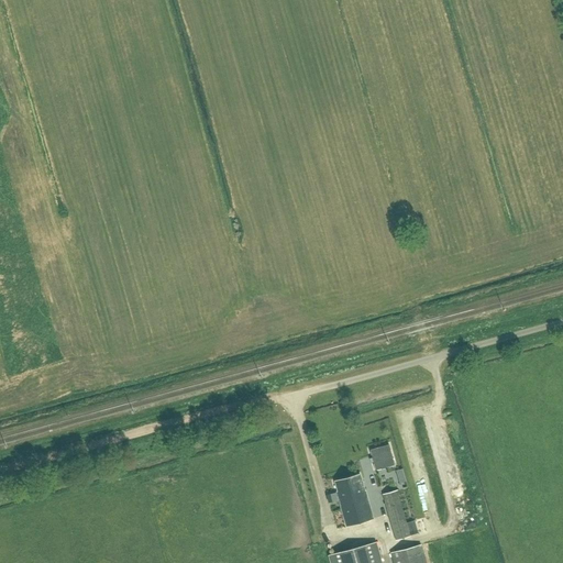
[(371,450),(376,470),(395,464),(389,444),(371,450)]
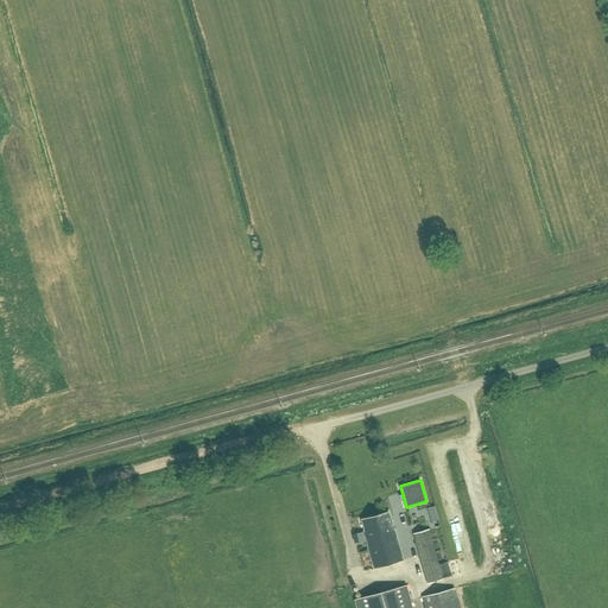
[(372,569),(401,561),(393,531),(391,532),(385,513),(360,520),(363,532),(361,532),(372,569)]
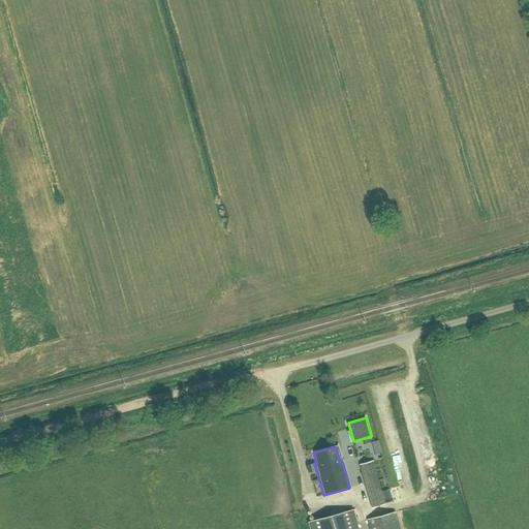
[(385,505),(373,462),(360,466),(372,508),(385,505)]
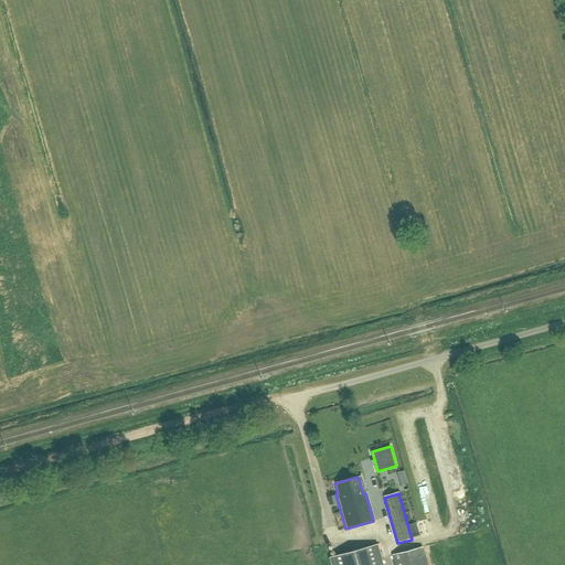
[(331,564),(382,564),(377,544),(329,557),(331,564)]
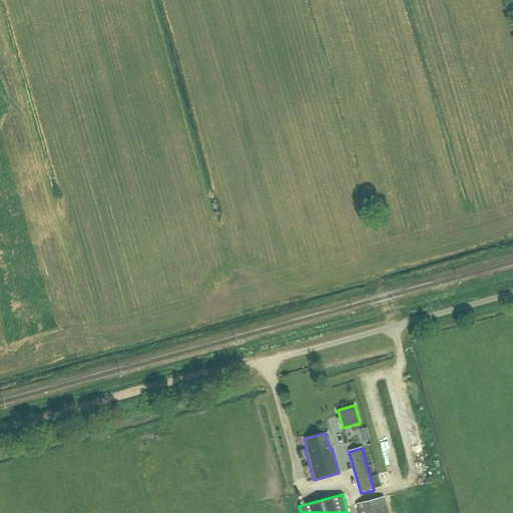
[(388,512),(384,497),(356,504),(358,512),(388,512)]
